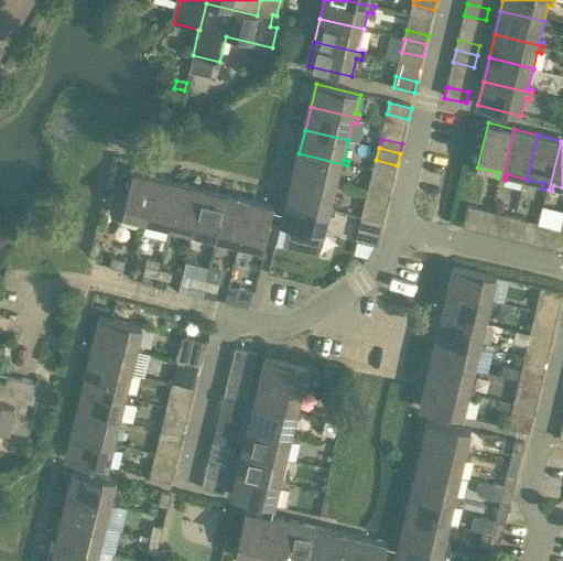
[(293,176),(337,187),(342,170),(346,171),(347,165),(299,153),(293,176)]
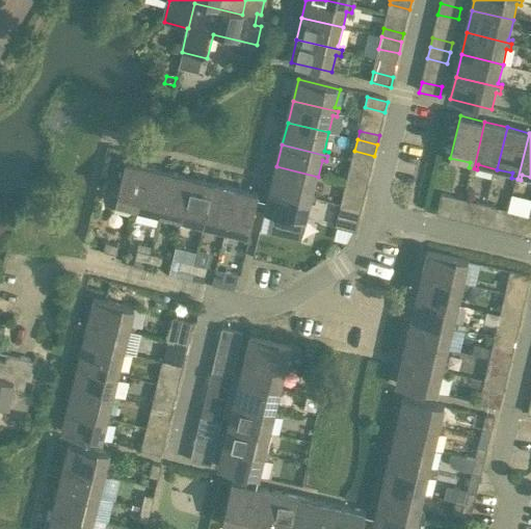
[(133,214),(137,215),(149,168),(126,163),(115,204),(134,209),(133,214)]
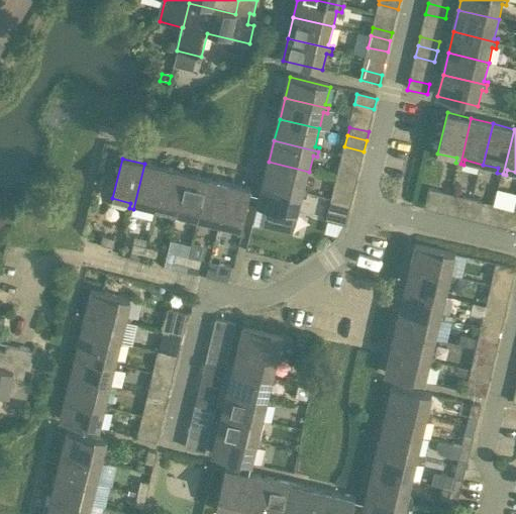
[(264,183),(308,194),(309,190),(304,189),(309,172),(269,162),(264,183)]
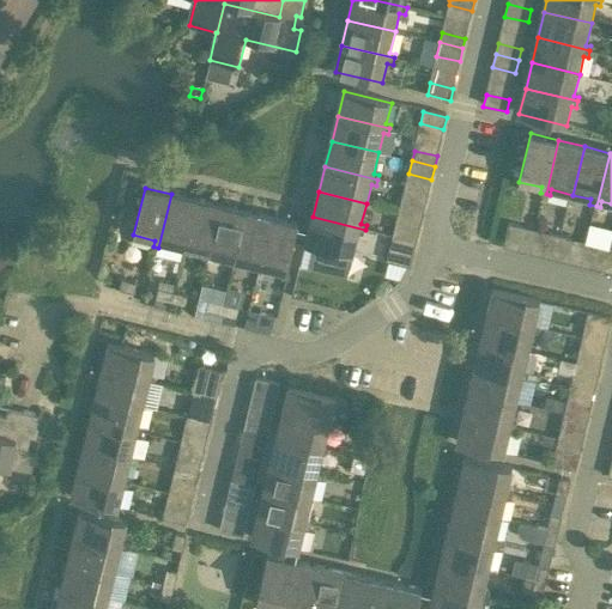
[(165,242),(185,248),(197,200),(171,194),(158,248),(164,249),(165,242)]
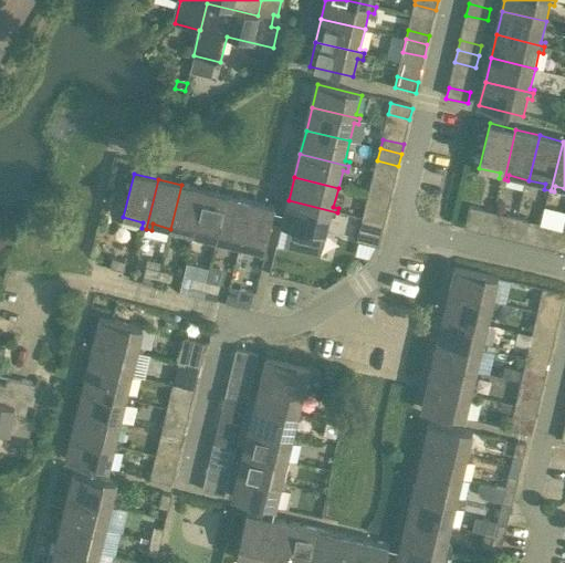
[(192,240),(205,191),(181,185),(170,229),(189,233),(188,239),(192,240)]
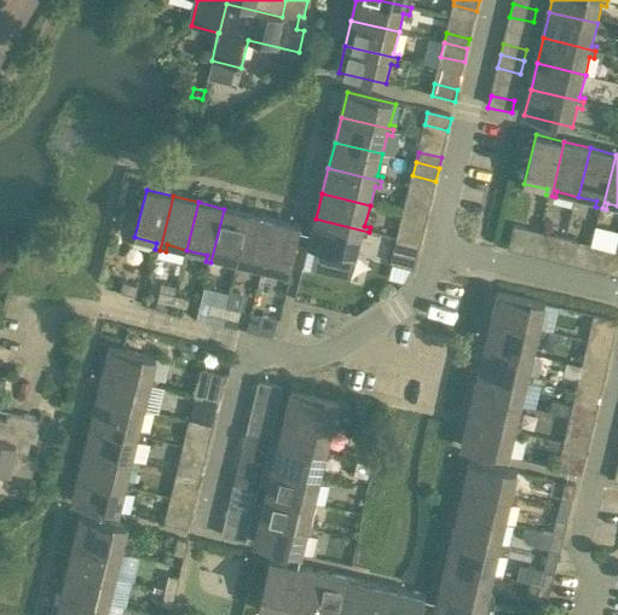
[(403,213),(427,219),(429,209),(405,203),(403,213)]
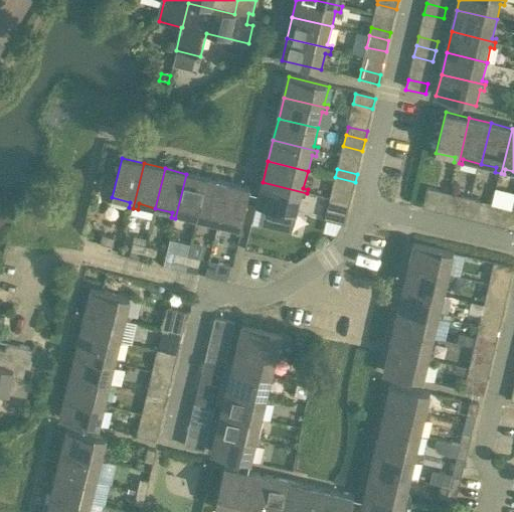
[(181,213),(198,218),(207,179),(186,174),(175,218),(180,219),(181,213)]
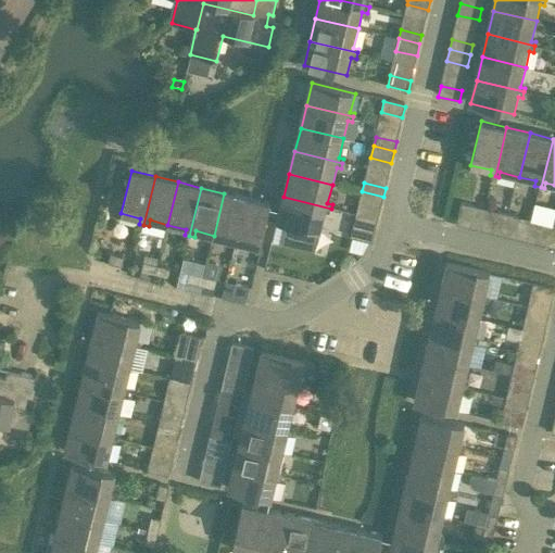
[(383,197),(362,191),(360,204),(380,209),(383,197)]
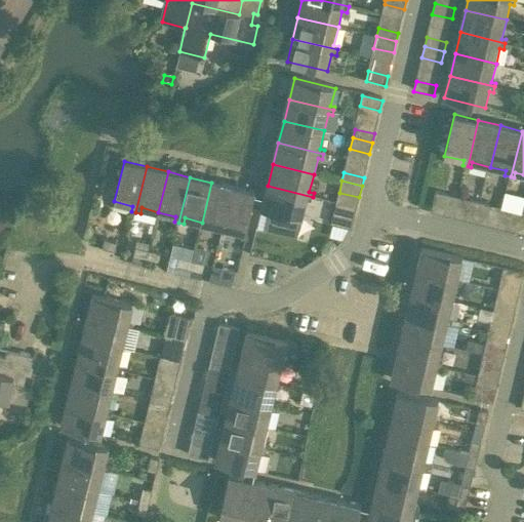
[(202,223),(219,227),(217,232),(222,233),(233,188),(211,183),(202,223)]
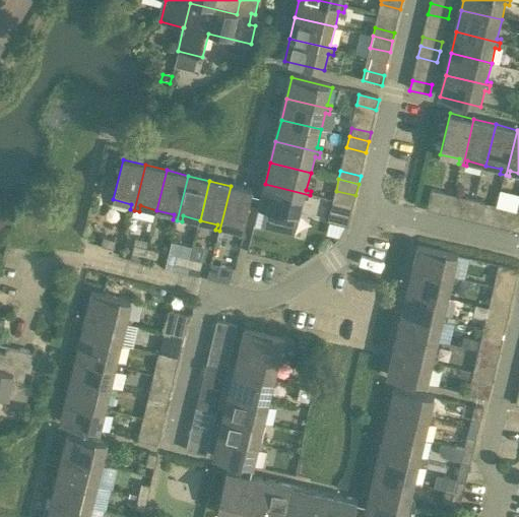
[(295,237),(300,215),(304,199),(308,200),(310,195),(265,184),(259,207),(268,209),(263,230),(295,237)]
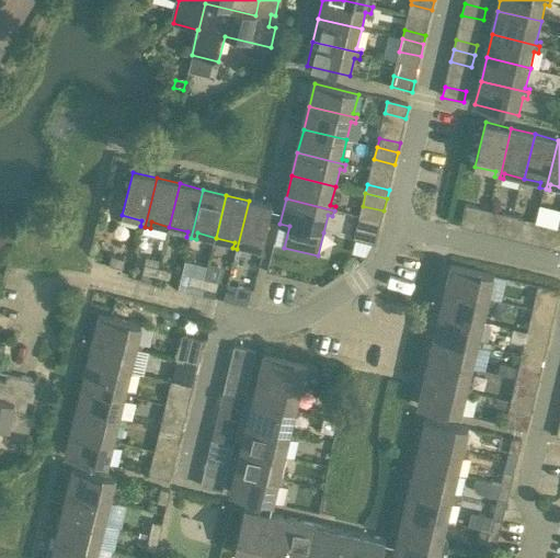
[(242,250),(243,245),(262,249),(273,206),(249,201),(237,249),(242,250)]
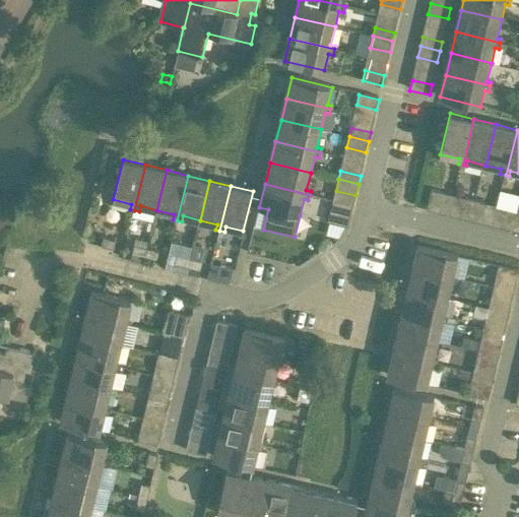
[(516,210),(518,195),(500,191),(497,206),(516,210)]
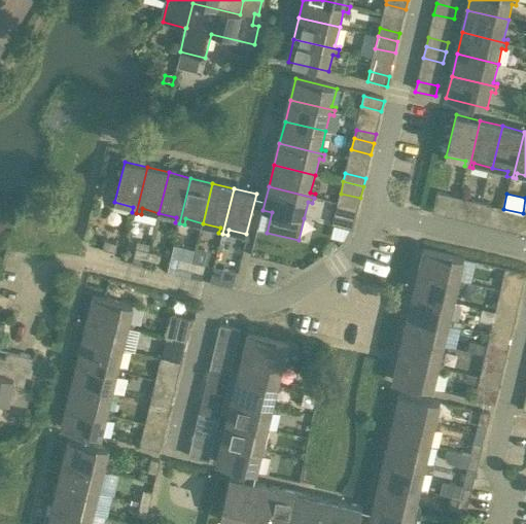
[(432,214),(443,217),(448,197),(437,195),(432,214)]
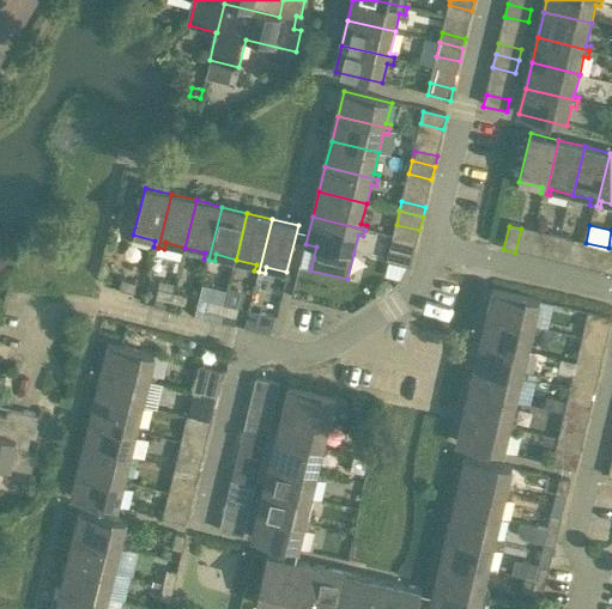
[(556,262),(562,238),(549,236),(543,259),(556,262)]
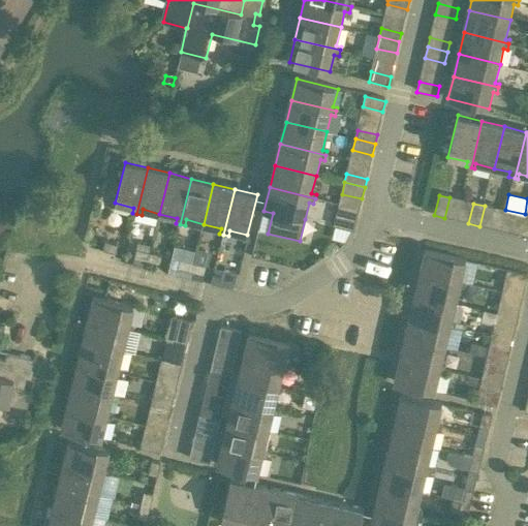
[(485,206),(479,226),(489,228),(493,208),(485,206)]
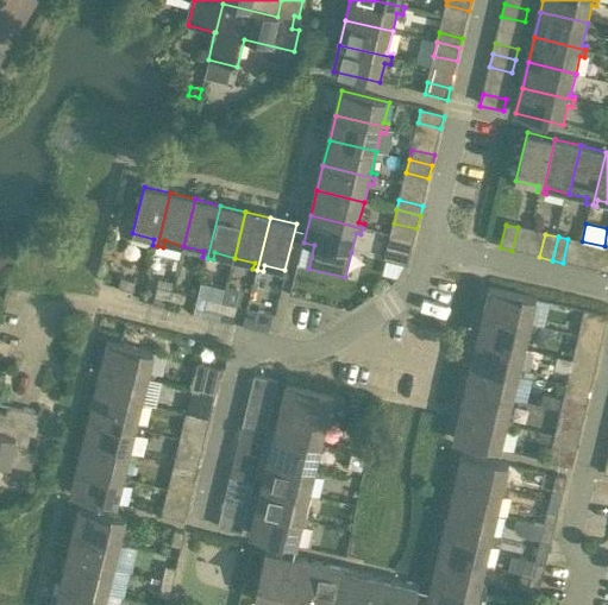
[(603,272),(607,254),(607,249),(595,246),(589,269),(603,272)]
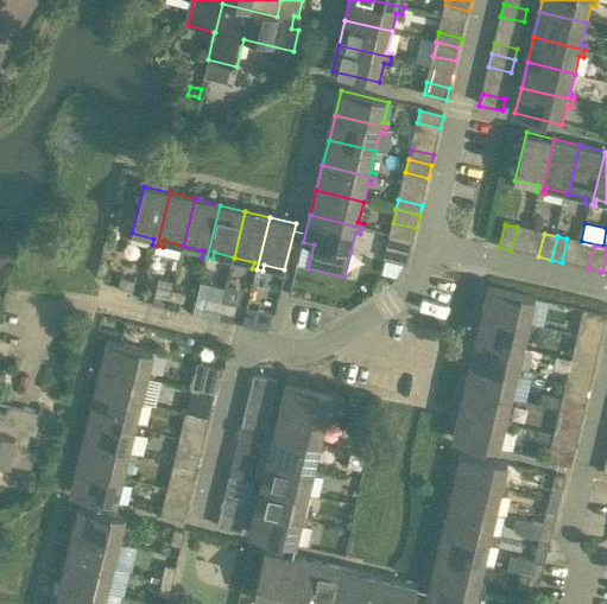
[(406,267),(410,255),(386,249),(384,261),(406,267)]
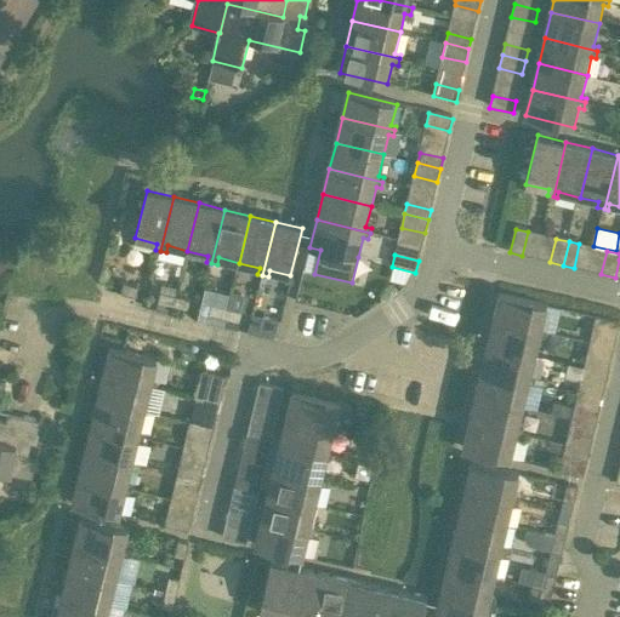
[(136,300),(138,289),(124,285),(121,296),(136,300)]
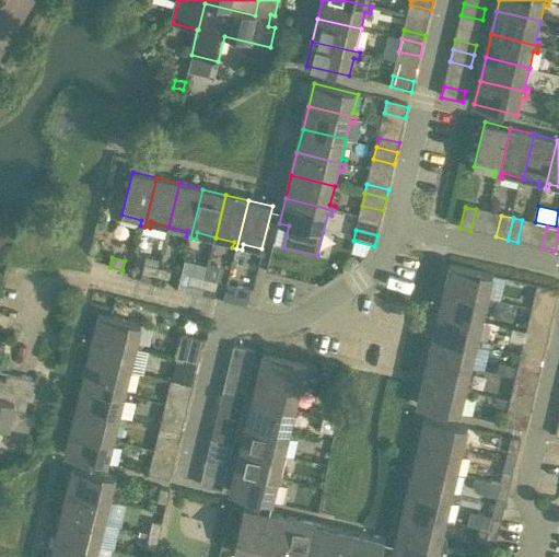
[(142,275),(156,278),(159,268),(146,265),(142,275)]
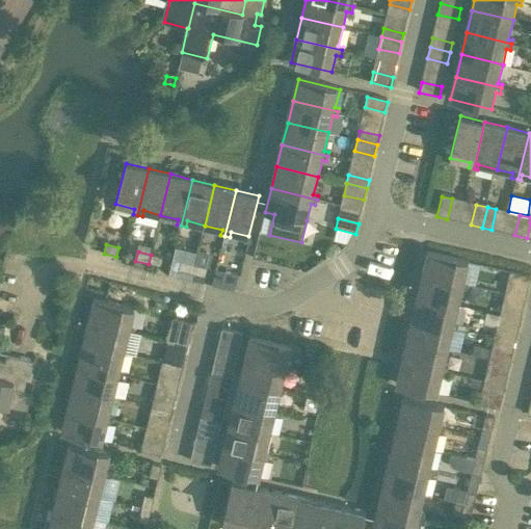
[(470,282),(465,281),(469,262),(427,252),(421,274),(469,286),(470,282)]
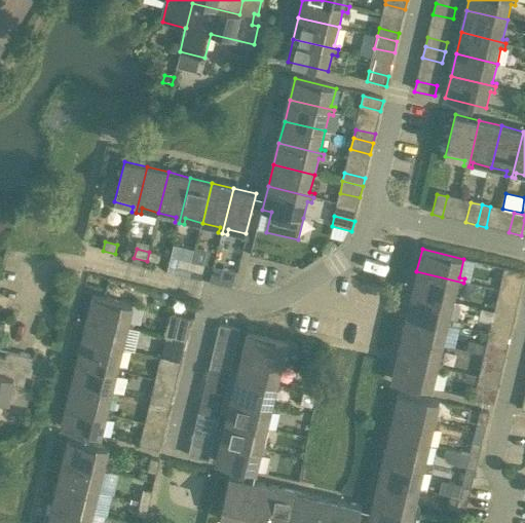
[(161,255),(149,252),(147,261),(159,264),(161,255)]
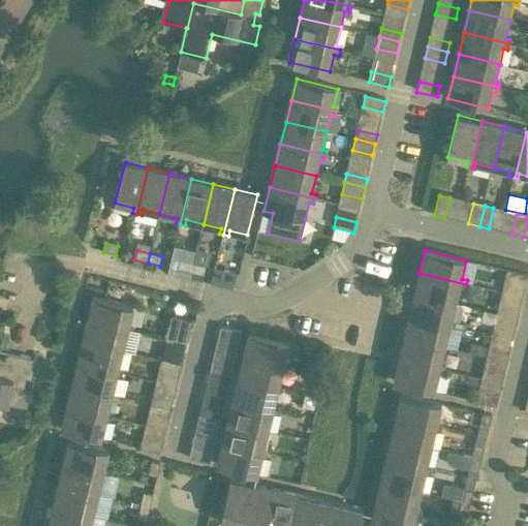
[(179,270),(191,273),(194,264),(181,260),(179,270)]
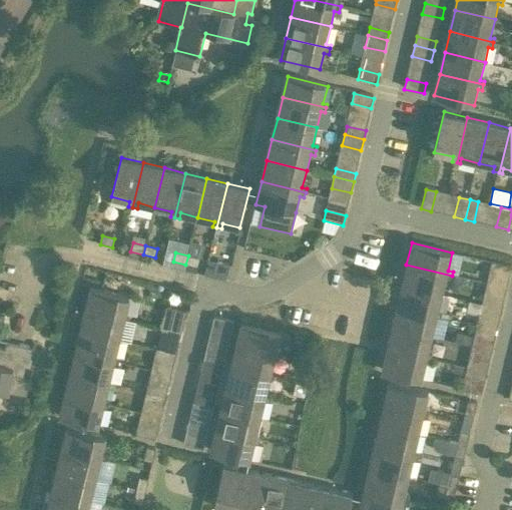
[(200,260),(188,256),(185,265),(198,269),(200,260)]
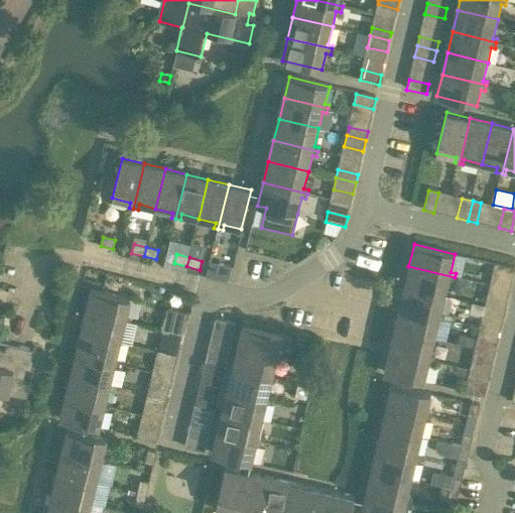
[(217,274),(229,277),(232,268),(219,265),(217,274)]
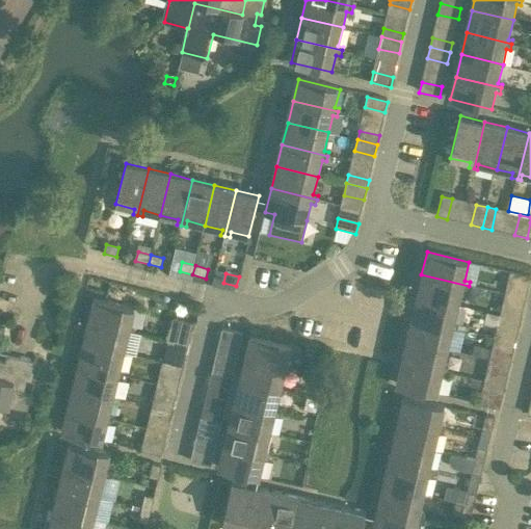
[(530,278),(510,273),(508,284),(528,288),(530,278)]
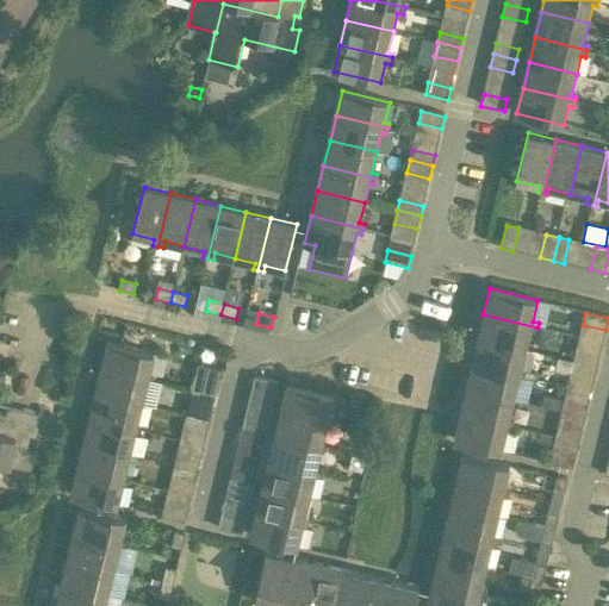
[(526,351),(529,331),(536,333),(538,328),(483,314),(477,339),(526,351)]
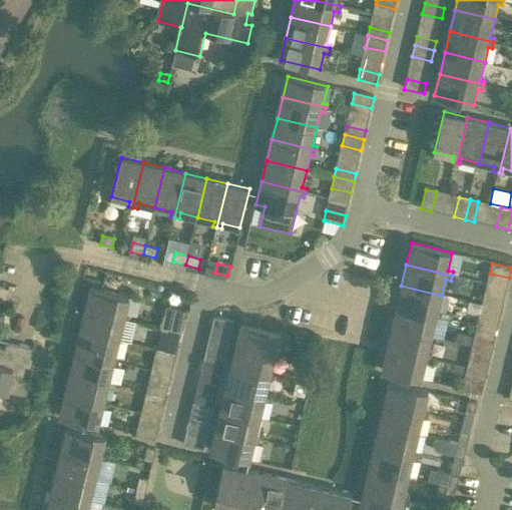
[(437,313),(442,296),(401,286),(396,307),(442,318),(443,314),(437,313)]
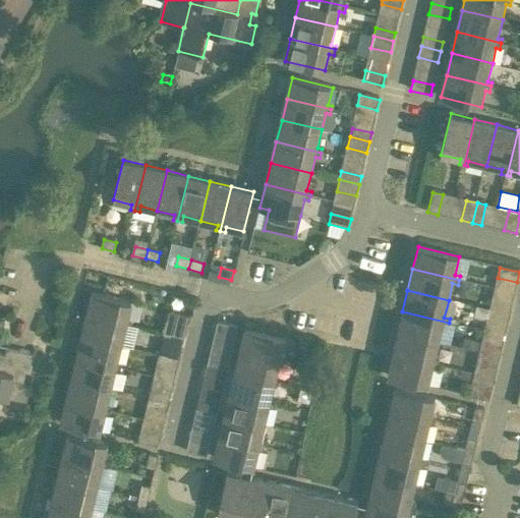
[(93,293),(88,314),(132,326),(133,322),(128,321),(132,303),(93,293)]
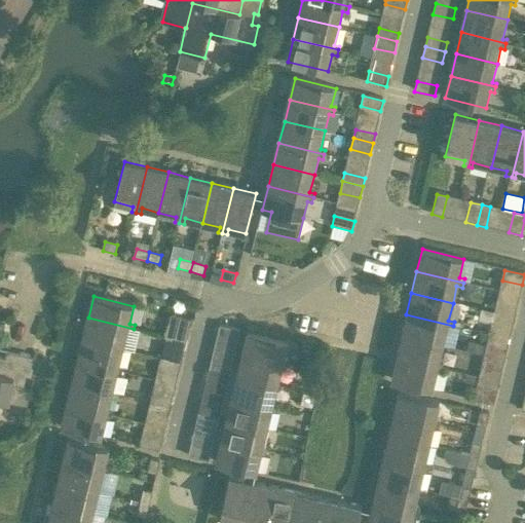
[(494,312),(515,318),(517,308),(496,304),(494,312)]
